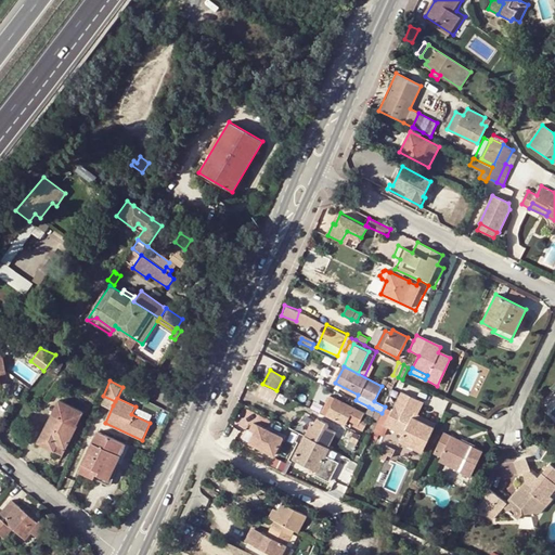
[(260,383),(255,394),(272,402),(278,391),(276,390),(262,384),(260,383)]
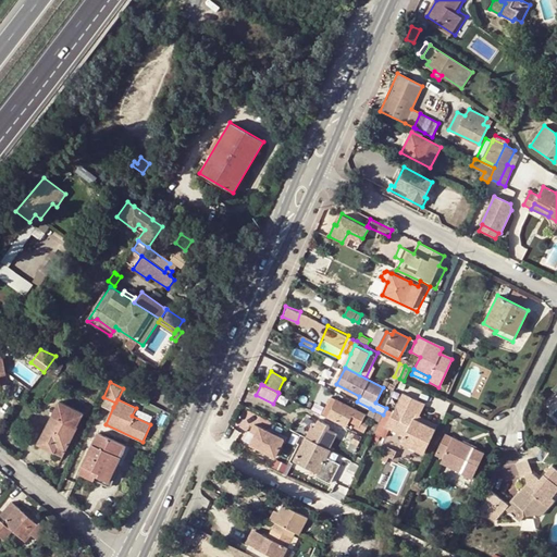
[(403,393),(386,428),(404,436),(401,442),(424,453),(436,429),(415,418),(422,401),(403,393)]
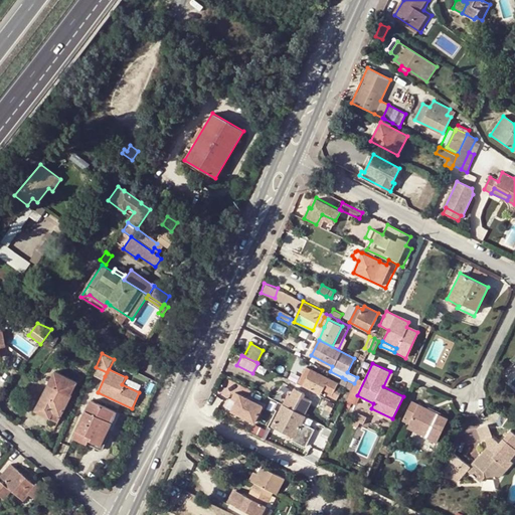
[(107,372),(96,367),(94,371),(105,376),(107,372)]
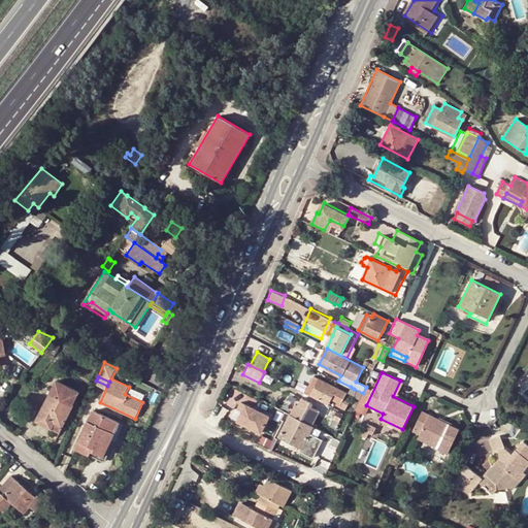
[(348,393),(315,376),(307,392),(329,403),(331,399),(341,404),(340,407),(345,409),(350,402),(344,400),(348,393)]
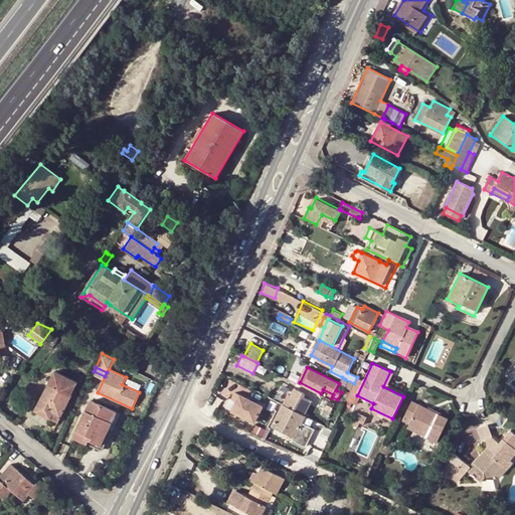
[(76,383),(54,372),(35,409),(58,421),(70,396),(69,395),(76,383)]
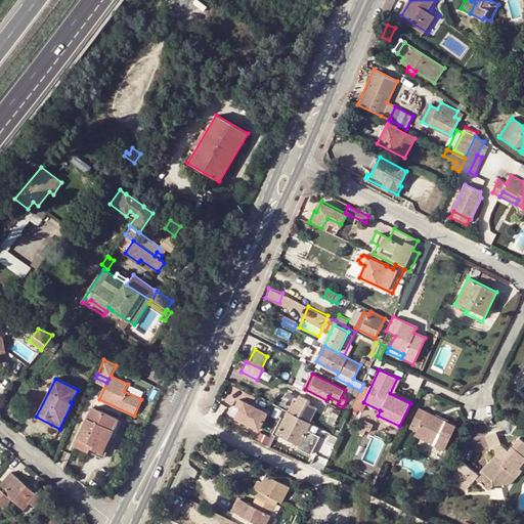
[(357,396),(360,390),(351,386),(349,390),(352,391),(352,393),(357,396)]
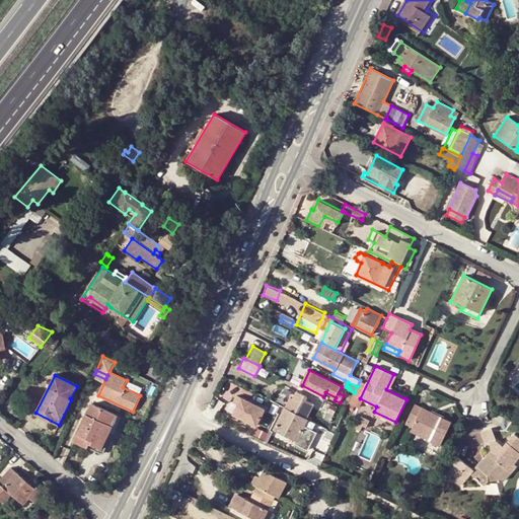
[(285,408),(307,419),(314,404),(306,400),(307,396),(297,392),(293,399),(291,402),(289,401),(285,408)]
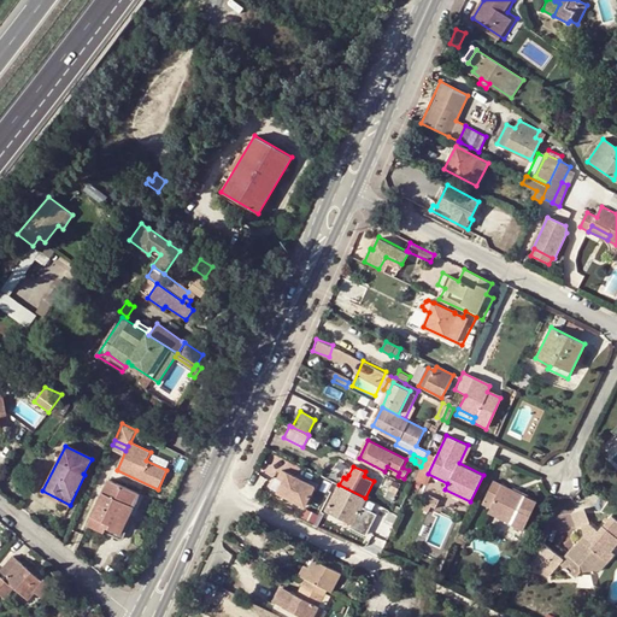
[(305,506),(315,487),(282,470),(277,479),(283,481),(277,492),(305,506)]
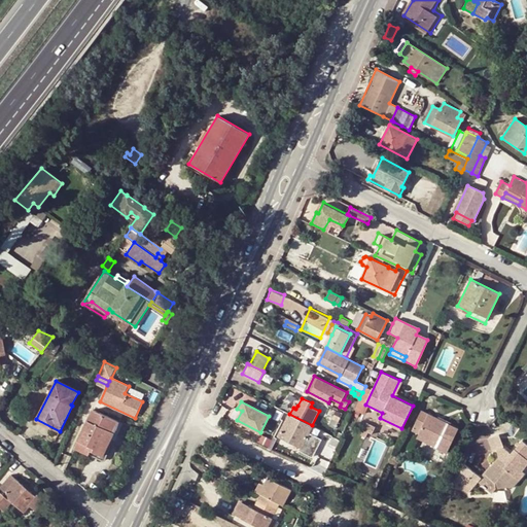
[(422,409),(413,428),(440,442),(437,446),(448,450),(458,426),(422,409)]
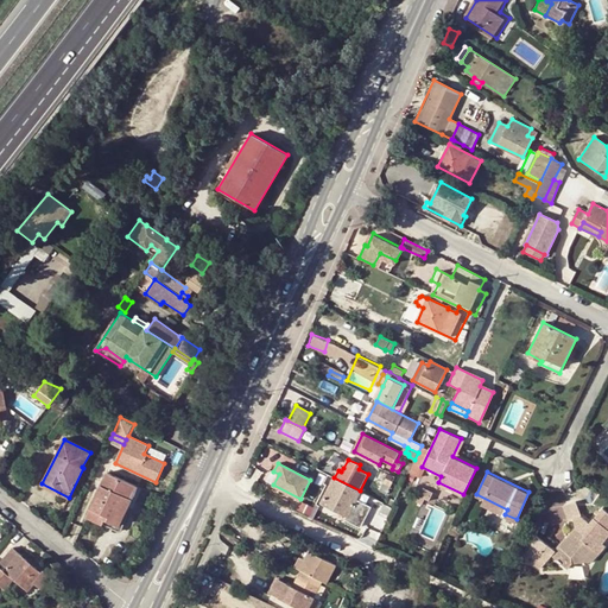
[(108,473),(90,508),(106,515),(105,519),(118,525),(127,506),(137,486),(108,473)]
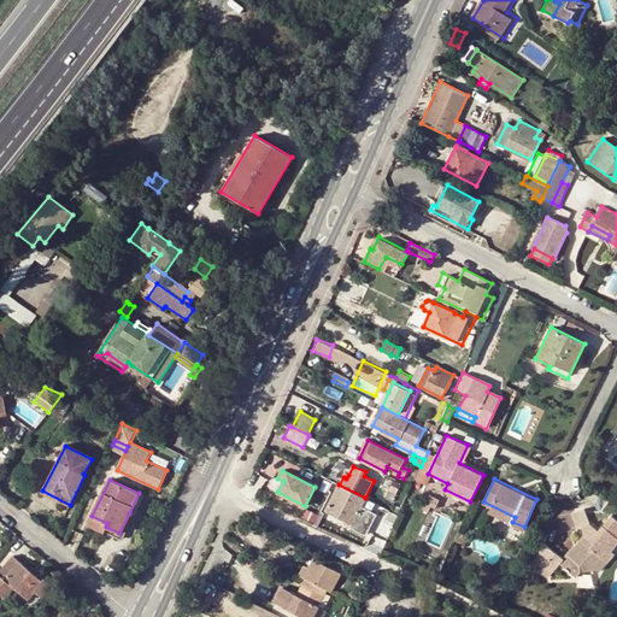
[(401,485),(395,481),(387,497),(393,501),(401,485)]
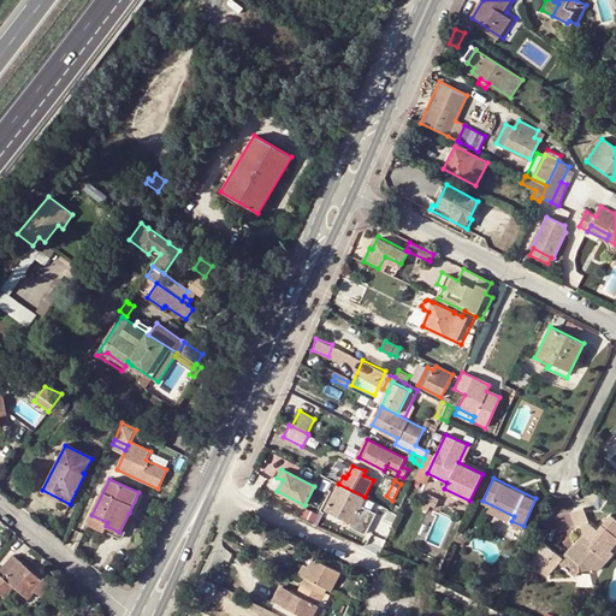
[(362,507),(366,498),(365,497),(338,484),(335,492),(326,509),(351,522),(350,526),(366,533),(375,514),(362,507)]
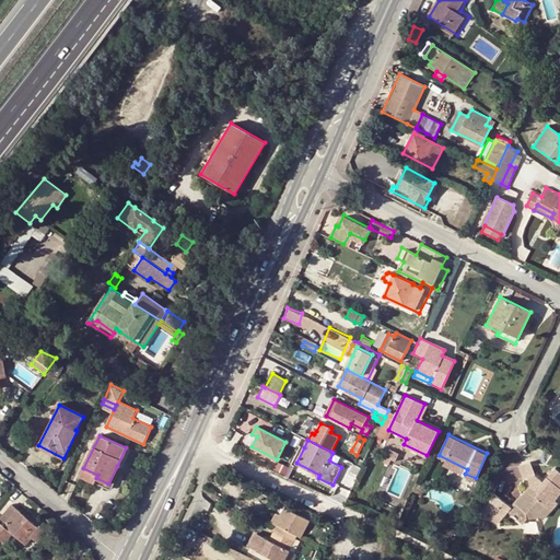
[(296,463),(304,447),(293,442),(284,459),(295,465),(296,463)]
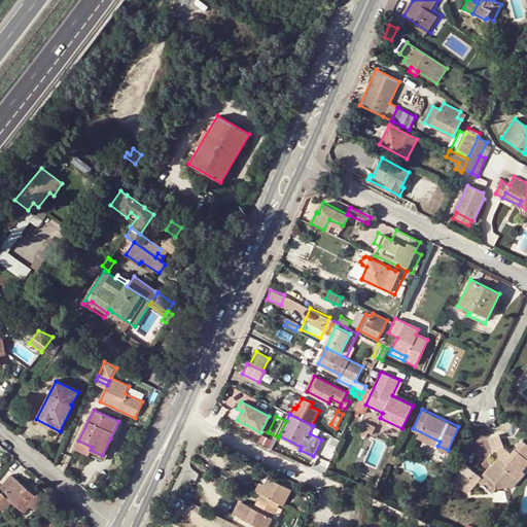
[(371,436),(377,427),(371,423),(364,431),(371,436)]
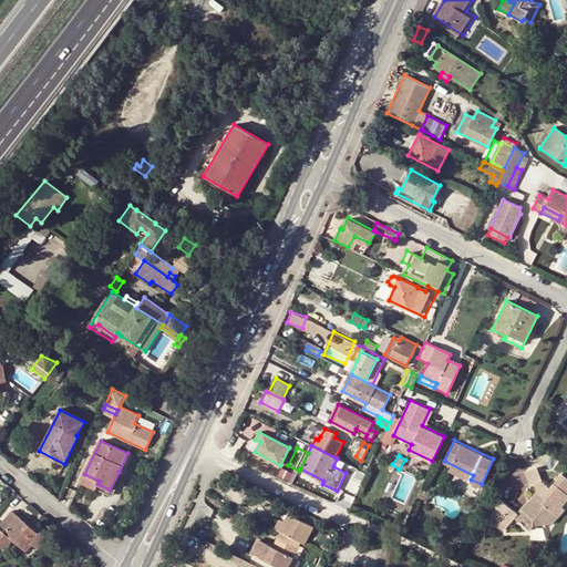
[(473,475),(444,461),(442,465),(471,480),(473,475)]
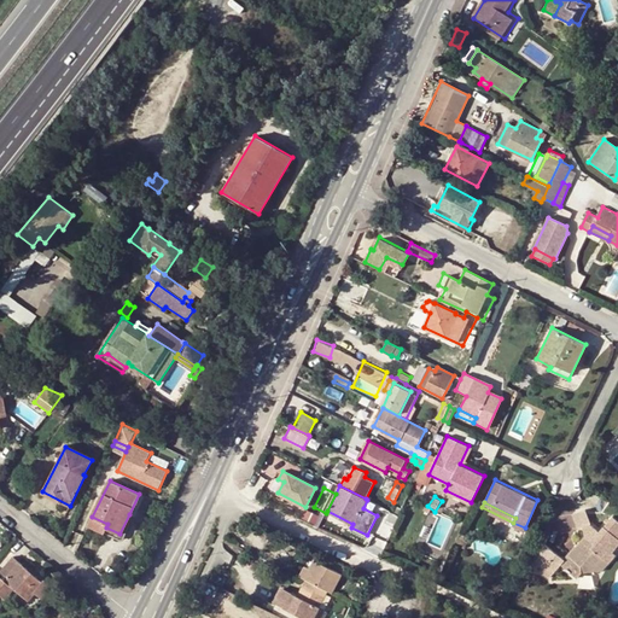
[(394,528),(400,516),(390,511),(385,523),(394,528)]
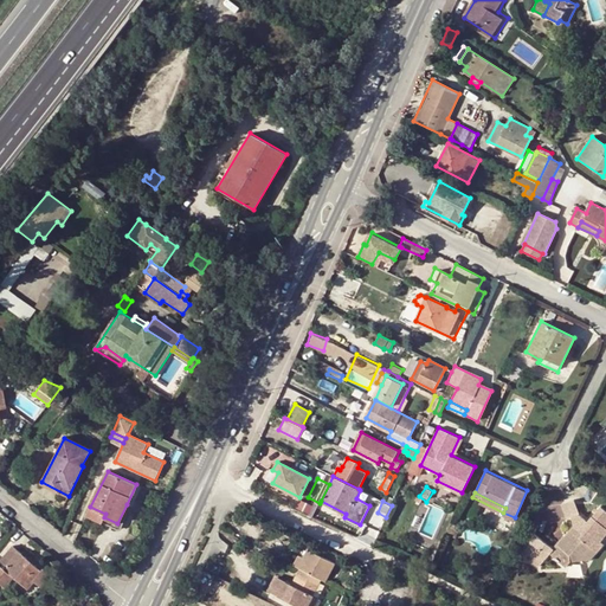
[(579,515),(574,501),(562,505),(568,520),(573,517),(579,515)]
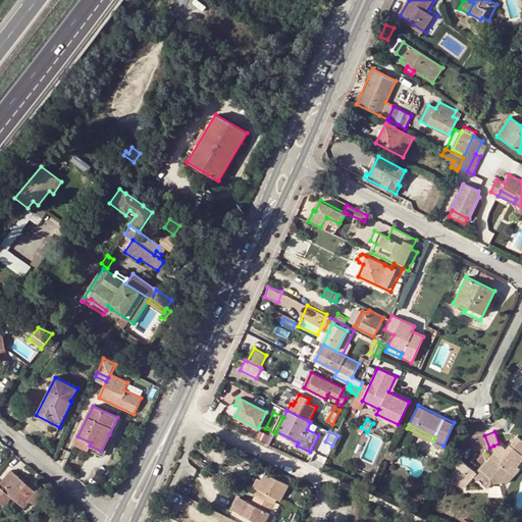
[(91,442),(77,436),(74,445),(101,456),(102,456),(104,455),(105,453),(111,435),(109,434),(101,451),(90,446),(91,442)]
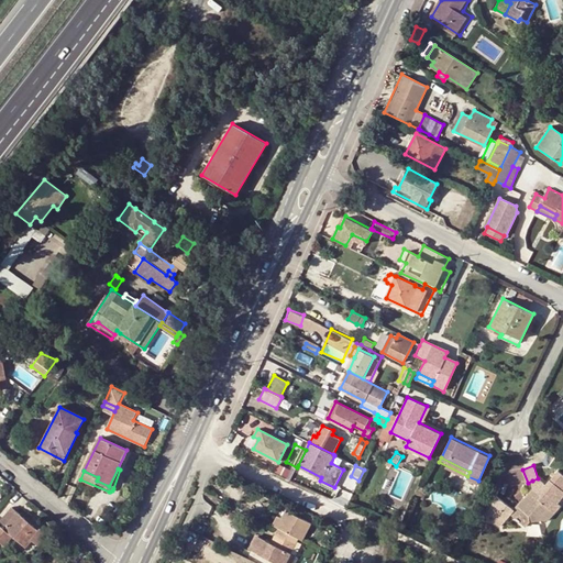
[(562,473),(559,470),(550,479),(562,490),(562,473)]
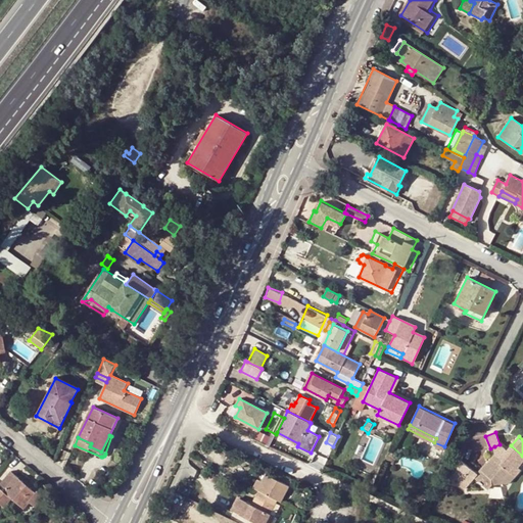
[(500,444),(494,446),(496,455),(488,463),(487,463),(477,474),(462,461),(455,476),(462,482),(459,484),(465,489),(475,478),(489,489),(493,484),(504,483),(503,478),(509,472),(515,476),(521,470),(518,467),(522,461),(522,456),(511,445),(508,450),(500,444)]
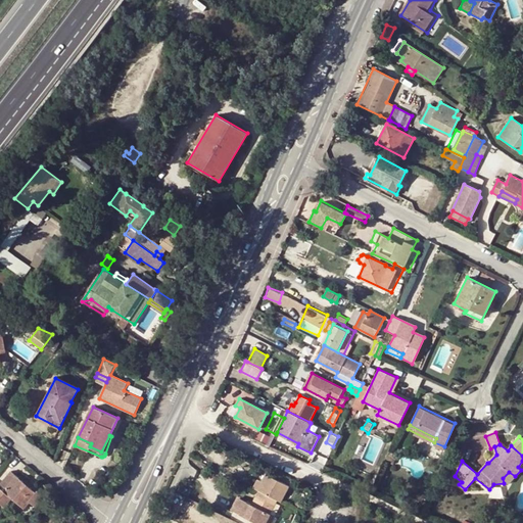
[(388,455),(386,461),(393,464),(395,458),(393,457),(388,455)]
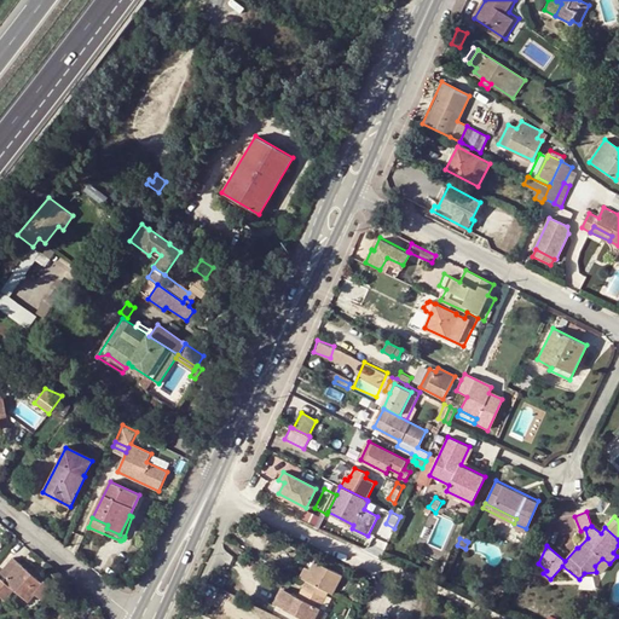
[(42,585),(13,557),(0,572),(0,595),(5,600),(13,590),(27,602),(29,600),(42,585)]
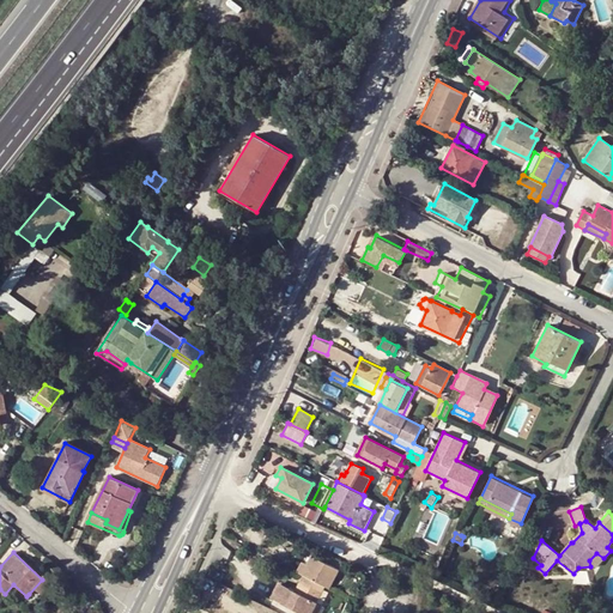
[(589,560),(590,566),(598,566),(604,558),(596,553),(589,560)]
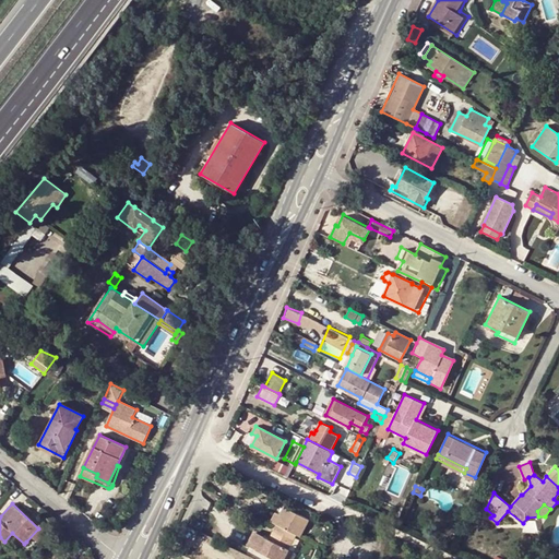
[(297,534),(298,534),(301,536),(310,519),(286,506),(282,514),(277,524),(278,525),(297,534)]
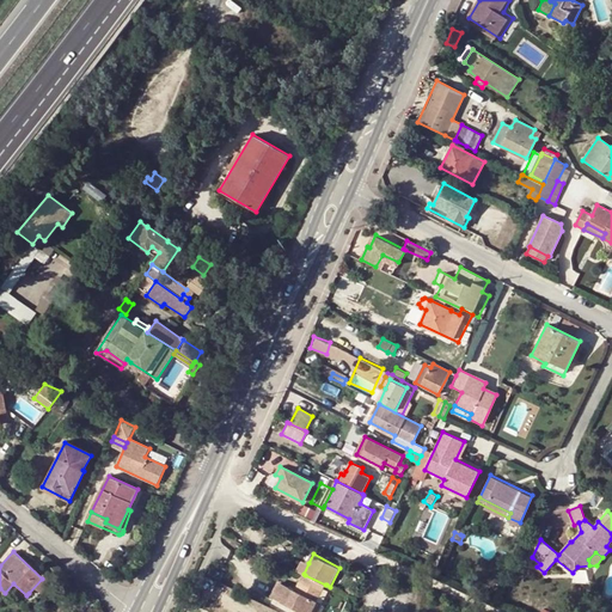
[(303,574),(304,574),(308,563),(304,561),(299,571),(303,574)]
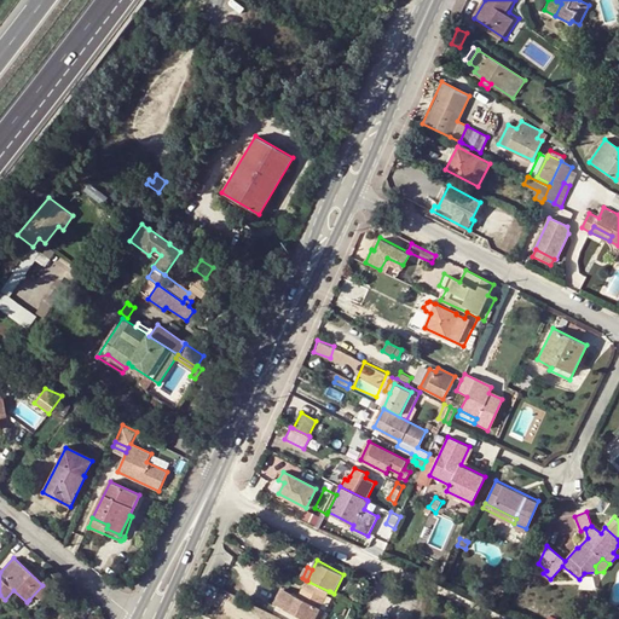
[(298,596),(291,593),(284,608),(305,618),(313,618),(329,591),(308,582),(307,580),(306,580),(298,596)]
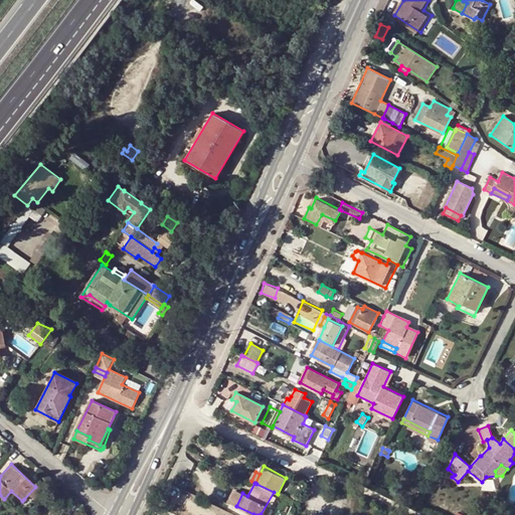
[(38,484),(35,487),(24,499),(29,504),(43,489),(38,484)]
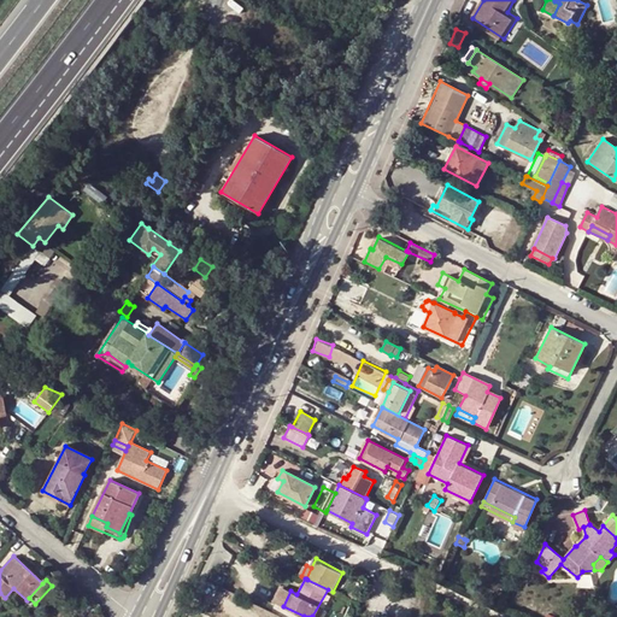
[(282,587),(274,601),(283,606),(291,591),(282,587)]
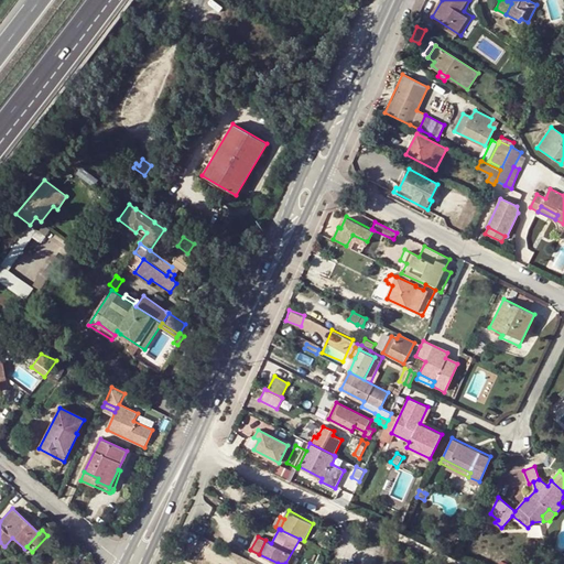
[(213,545),(209,552),(223,559),(226,552),(213,545)]
